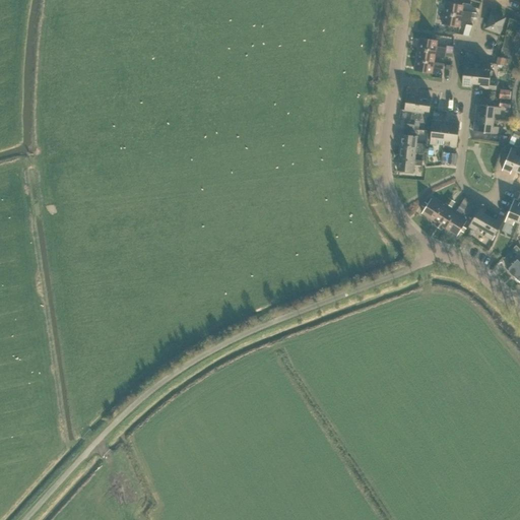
[(446,2),(444,13),(471,18),(472,13),(462,11),(463,5),(446,2)]
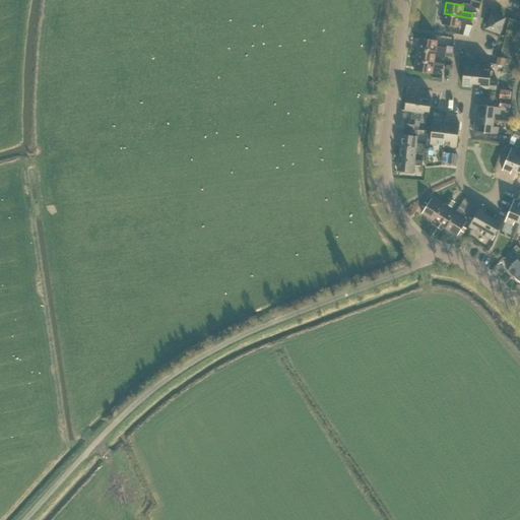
[(470,23),(471,18),(444,13),(442,24),(459,27),(460,21),(470,23)]
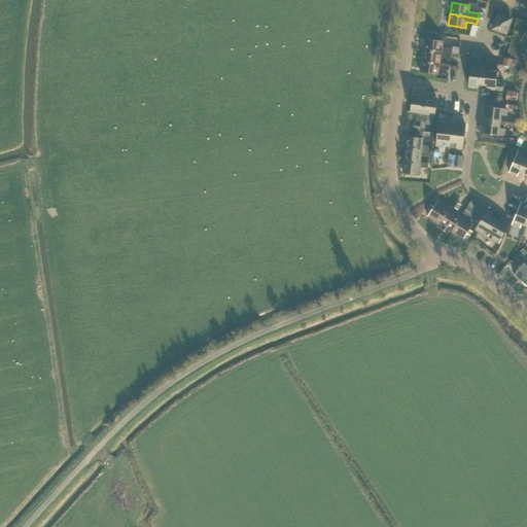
[(498,14),(493,29),(506,33),(511,19),(498,14)]
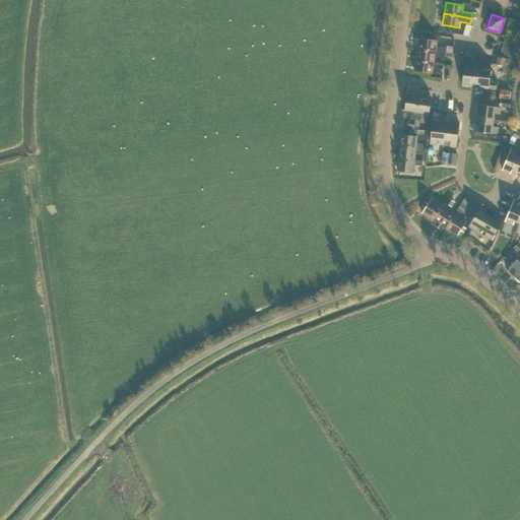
[(419,38),(417,49),(445,54),(446,48),(437,47),(438,41),(419,38)]
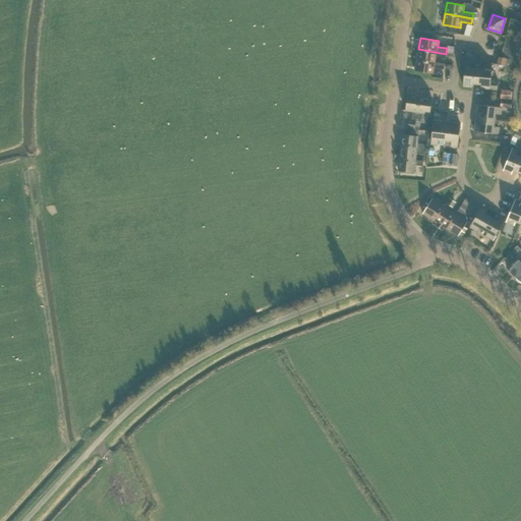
[(446,58),(446,54),(418,49),(417,59),(435,62),(436,57),(446,58)]
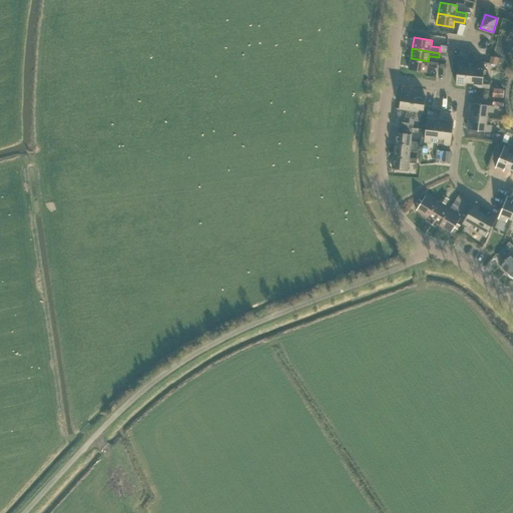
[(499,58),(493,56),(491,56),(489,63),(497,65),(499,58)]
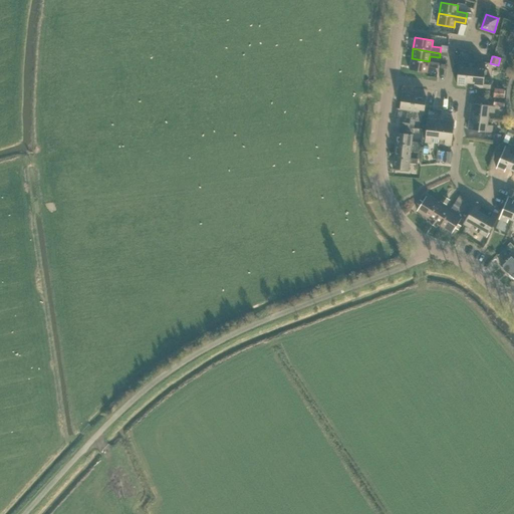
[(429,61),(412,58),(410,70),(427,73),(428,66),(438,68),(439,63),(429,61)]
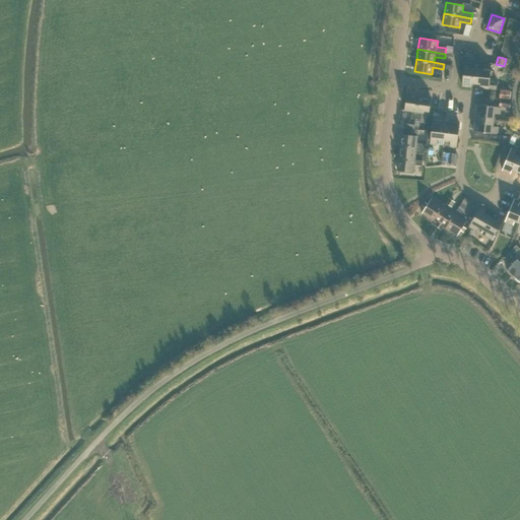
[(471,83),(476,84),(477,69),(471,68),(471,63),(467,63),(464,62),(464,65),(462,86),(471,87),(471,83)]
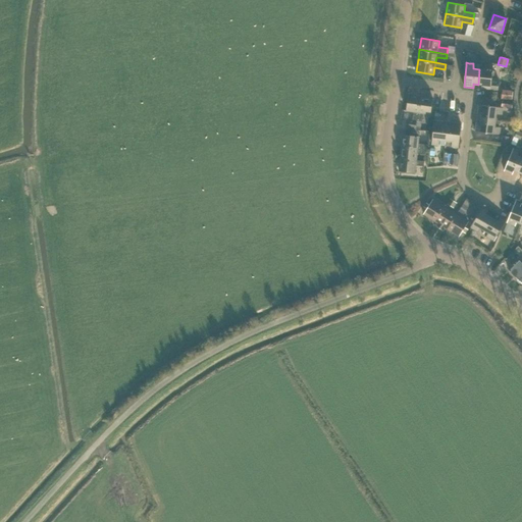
[(479,69),(478,85),(482,85),(481,88),(498,90),(499,80),(491,79),(492,65),(486,65),(485,70),(479,69)]
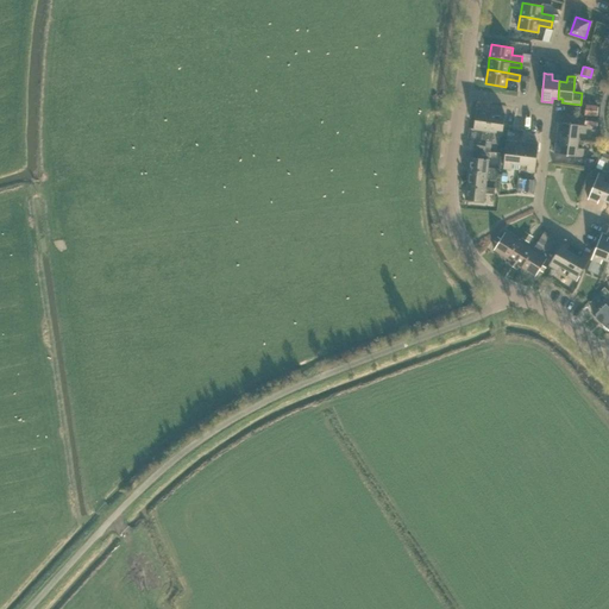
[(597,106),(585,105),(584,114),(597,117),(597,106)]
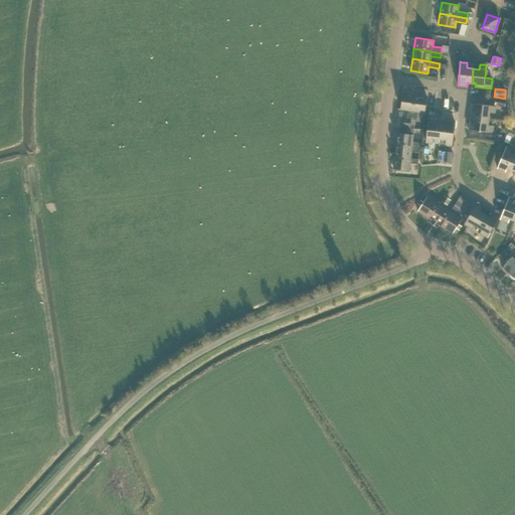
[(407,111),(406,119),(411,119),(415,96),(403,94),(400,109),(407,111)]
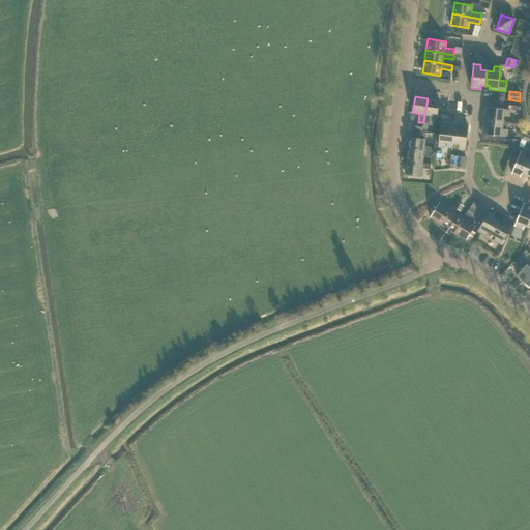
[(440,100),(428,98),(423,122),(429,123),(430,115),(437,116),(440,100)]
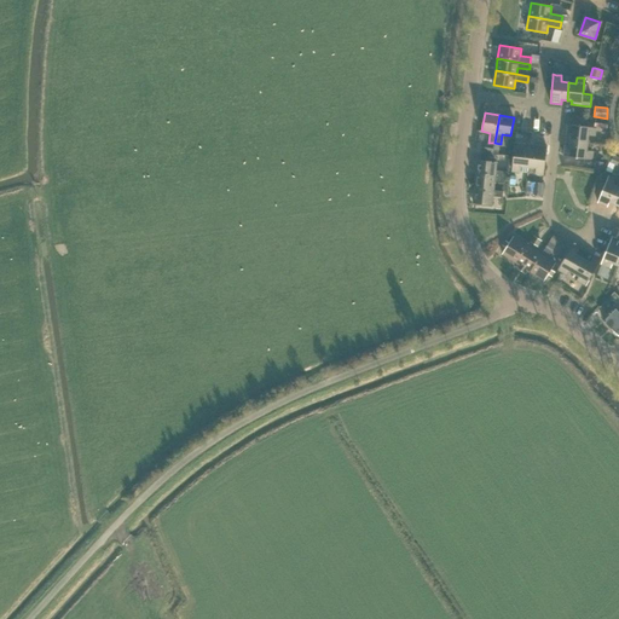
[(595,127),(607,128),(608,121),(596,119),(595,127)]
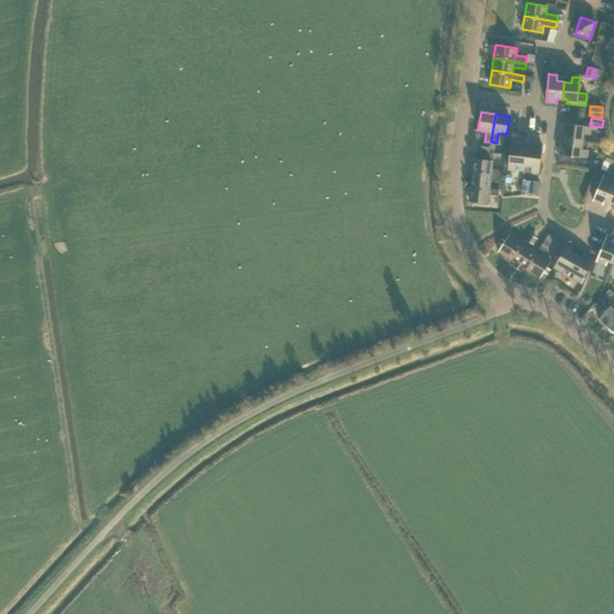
[(567,134),(566,139),(583,142),(584,134),(590,134),(591,127),(564,124),(563,133),(567,134)]
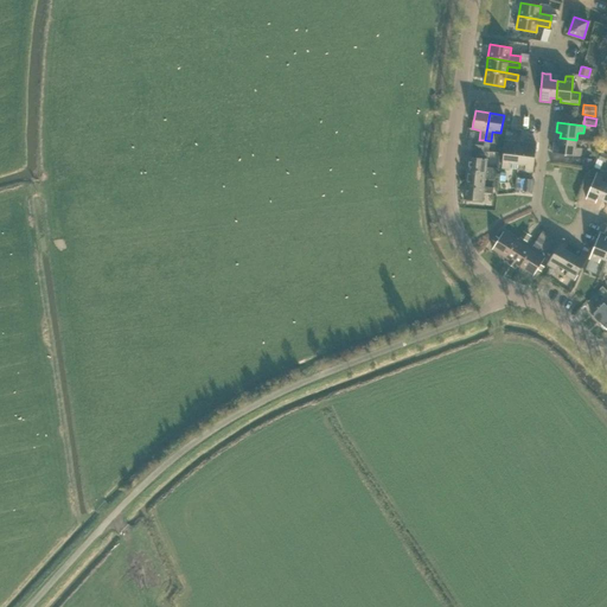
[(576,140),(560,138),(558,144),(555,142),(553,153),(580,157),(581,148),(575,148),(576,140)]
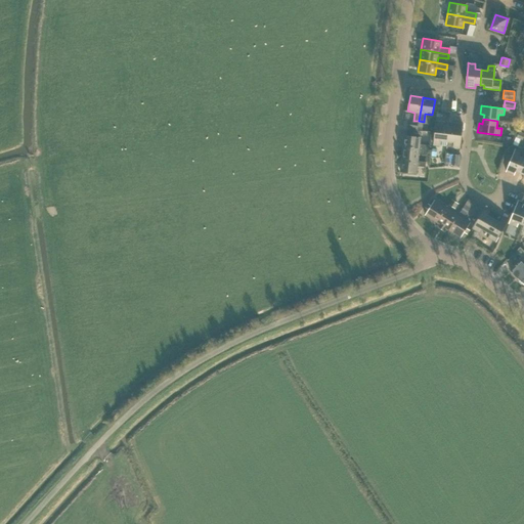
[(441,140),(447,141),(449,127),(445,126),(445,123),(436,122),(434,144),(440,145),(441,140)]
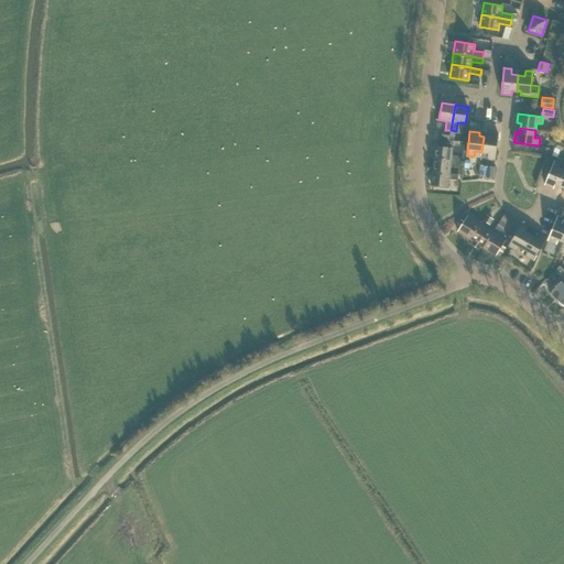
[(484,137),(481,152),(489,153),(488,159),(496,160),(498,134),(489,132),(488,137),(484,137)]
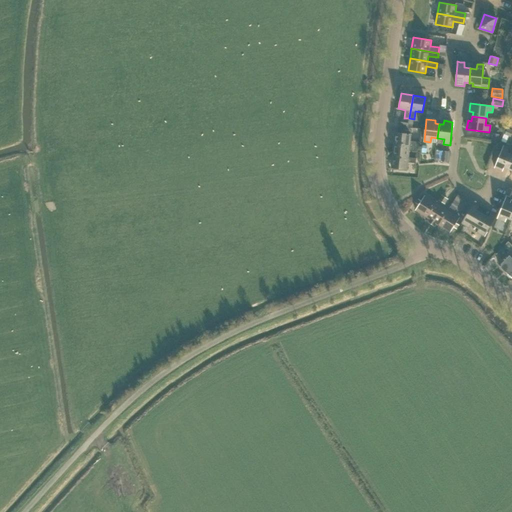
[(395,132),(394,144),(417,146),(418,142),(410,141),(411,134),(404,133),(405,127),(398,127),(398,132),(395,132)]
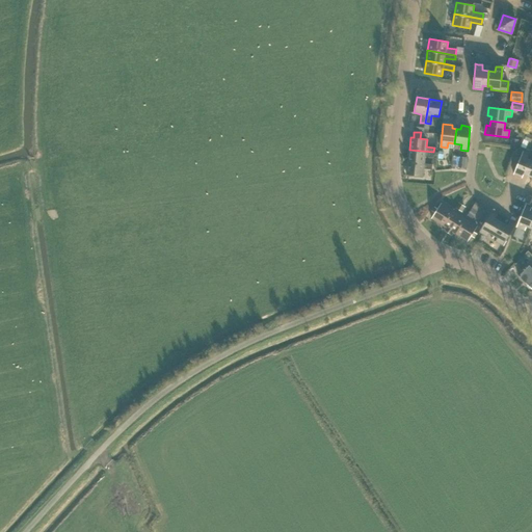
[(409,150),(408,162),(424,163),(425,157),(433,157),(433,152),(409,150)]
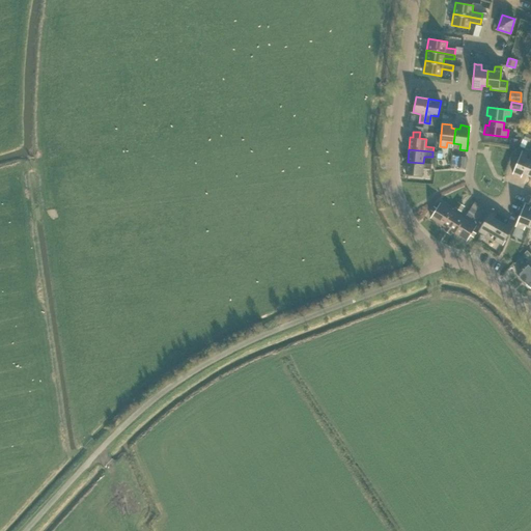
[(523,173),(527,175),(530,165),(530,160),(526,159),(528,154),(522,151),(512,174),(522,177),(523,173)]
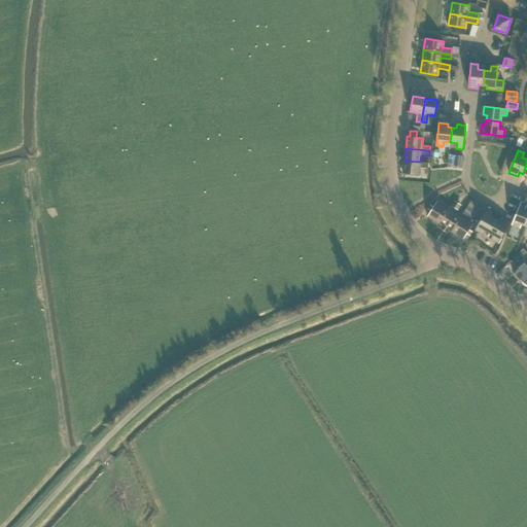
[(462,156),(461,156),(455,155),(454,166),(460,167),(462,156)]
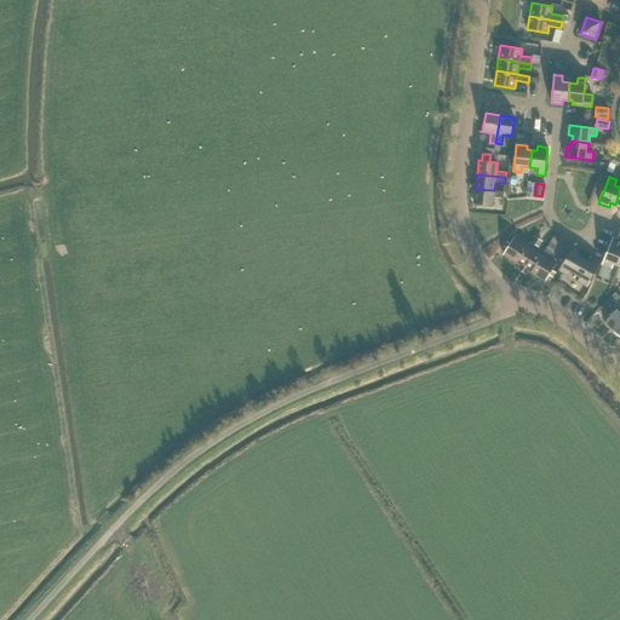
[(504,191),(494,190),(476,189),(474,204),(493,206),(494,196),(504,197),(504,191)]
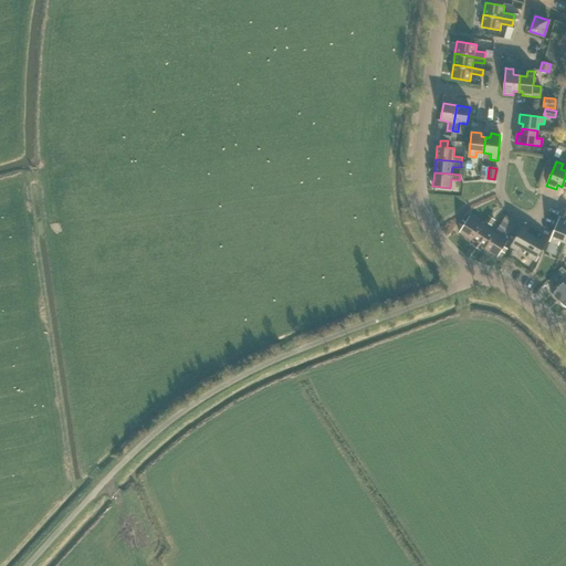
[(459,232),(472,240),(482,224),(470,216),(465,222),(462,220),(460,224),(463,227),(459,232)]
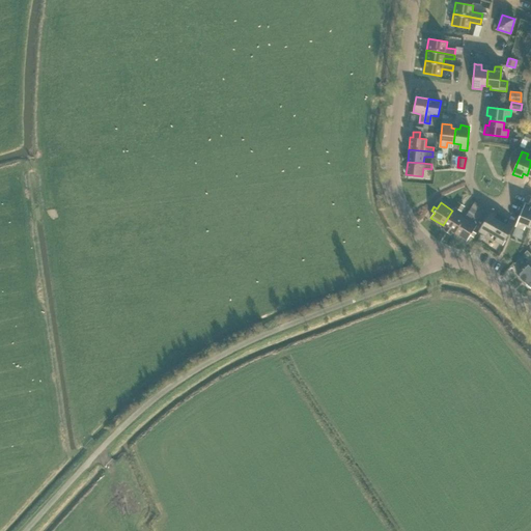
[(462,212),(465,206),(458,202),(455,207),(462,212)]
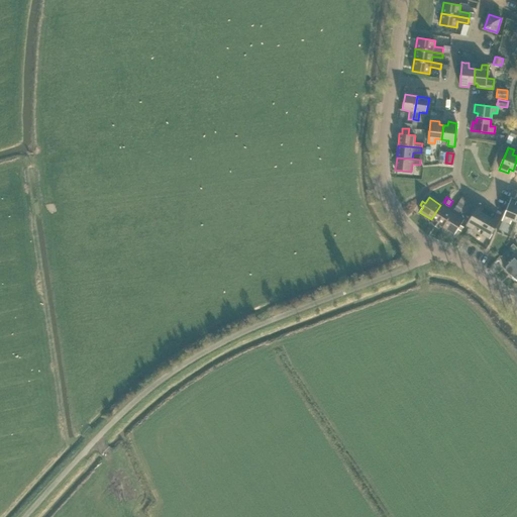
[(516,205),(515,205),(516,200),(516,199),(512,197),(502,220),(510,223),(512,220),(516,221),(516,218),(516,205)]
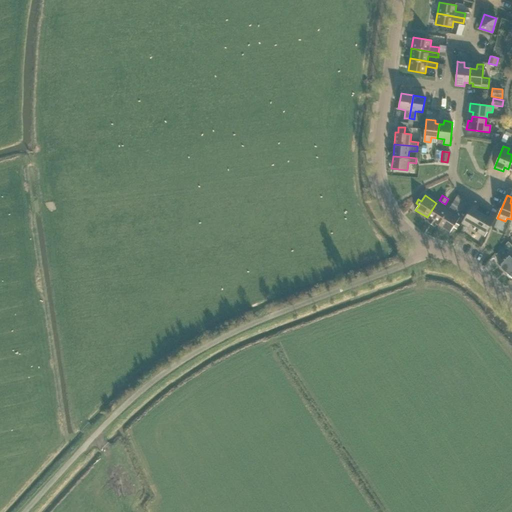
[(455,210),(458,206),(453,202),(450,207),(455,210)]
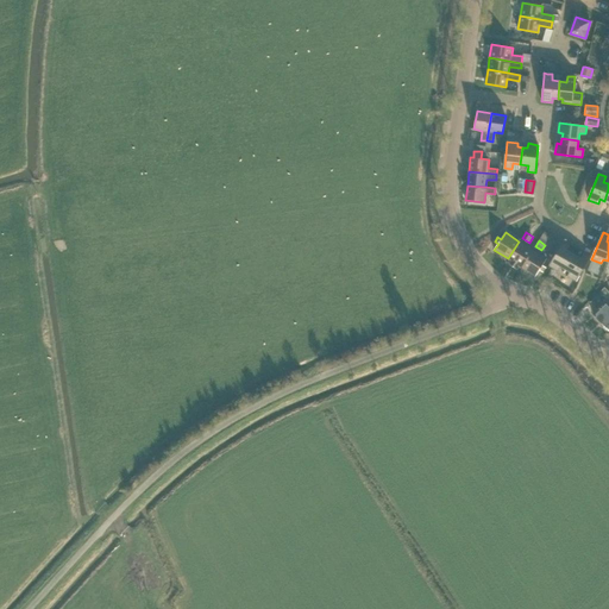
[(560,267),(565,269),(573,253),(567,250),(570,244),(564,240),(550,265),(558,270),(560,267)]
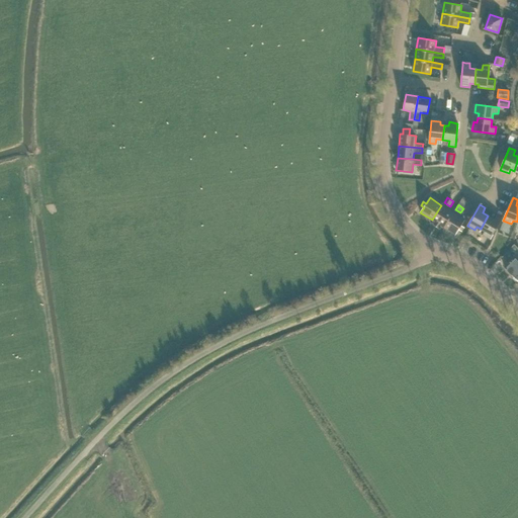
[(453,212),(441,205),(432,220),(436,223),(434,226),(438,228),(440,225),(444,228),(453,212)]
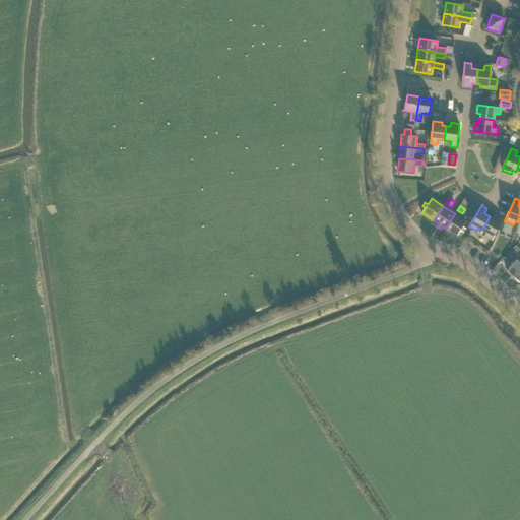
[(490,216),(482,230),(486,232),(484,236),(492,240),(504,218),(493,212),(490,216)]
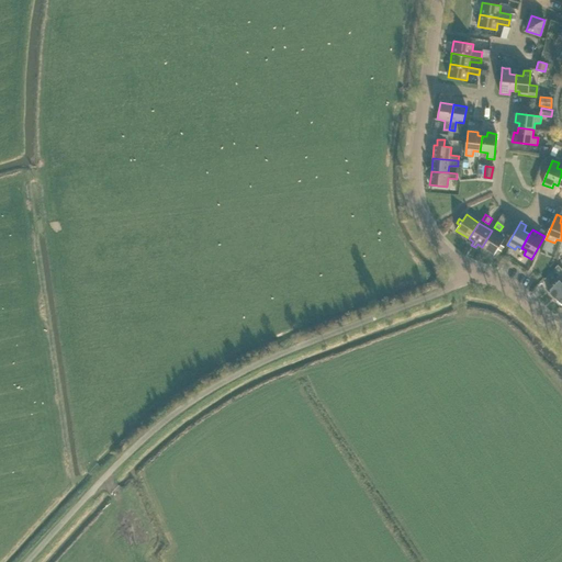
[(492,231),(482,247),(494,255),(497,249),(501,251),(504,247),(501,245),(504,239),(492,231)]
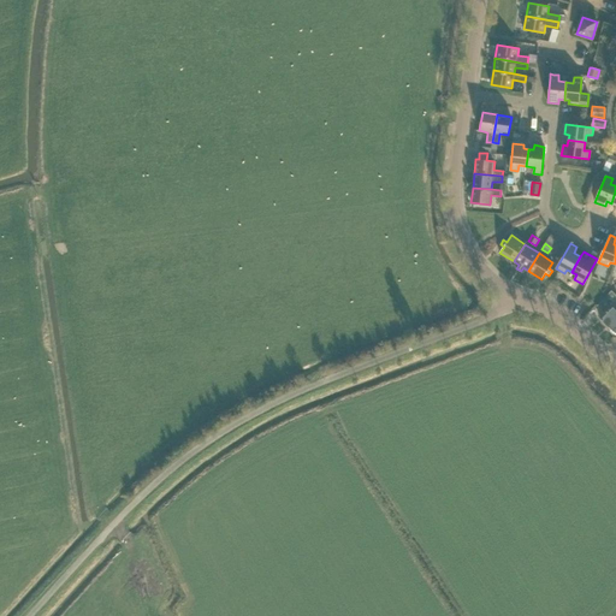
[(615,333),(615,307),(612,304),(615,301),(615,295),(611,291),(597,306),(604,313),(599,318),(615,333)]
